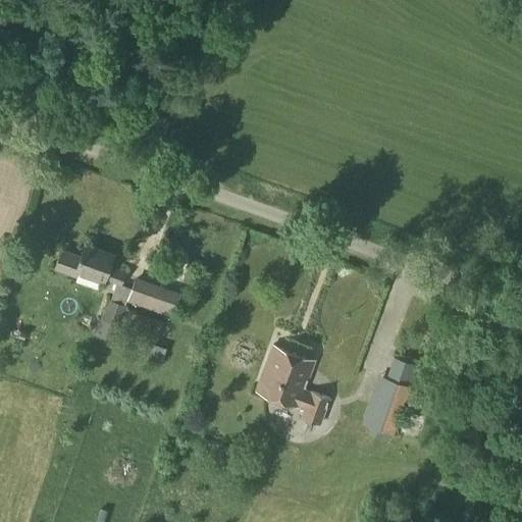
[(110,266),(114,254),(85,244),(81,256),(61,250),(55,268),(74,275),(76,269),(120,284),(125,271),(110,266)]
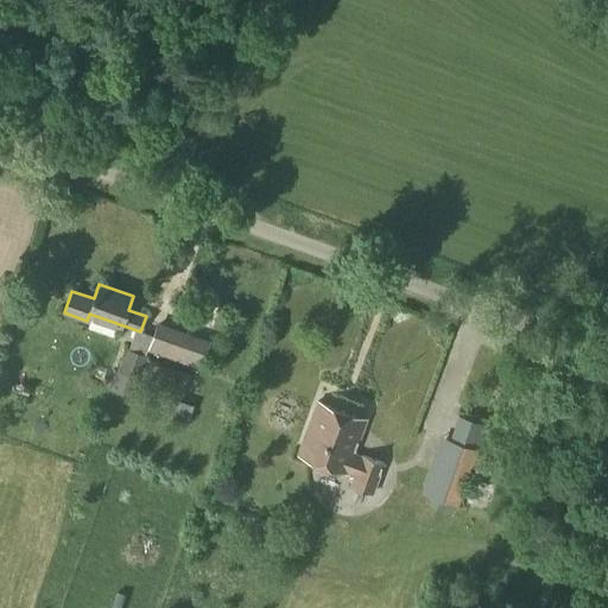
[(201,369),(210,340),(157,322),(147,350),(201,369)]
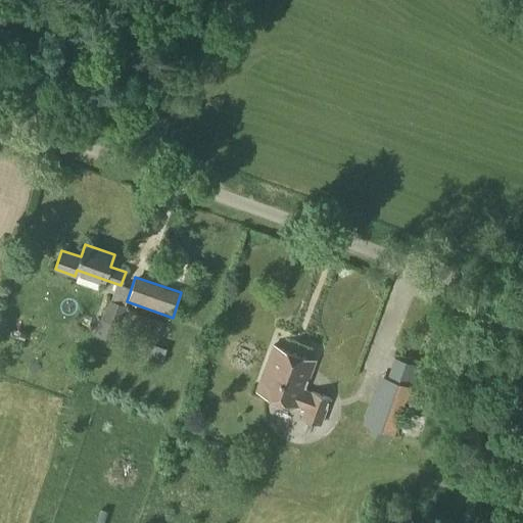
[(132,322),(135,313),(126,308),(127,306),(107,299),(94,335),(116,343),(123,327),(128,329),(131,322),(132,322)]
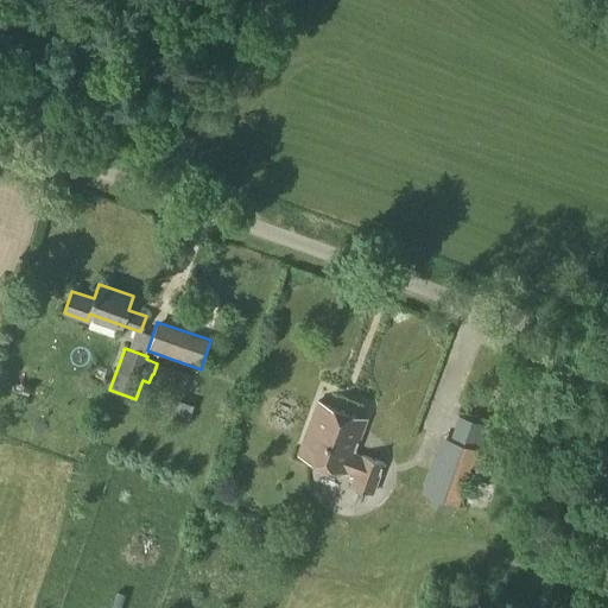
[(187,423),(192,406),(179,400),(189,375),(159,365),(150,388),(177,399),(171,416),(187,423)]
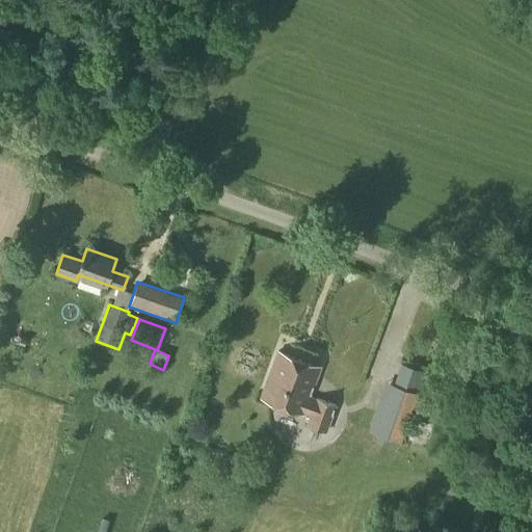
[(325,432),(335,406),(309,397),(320,368),(277,351),(261,397),(311,417),(308,425),(325,432)]
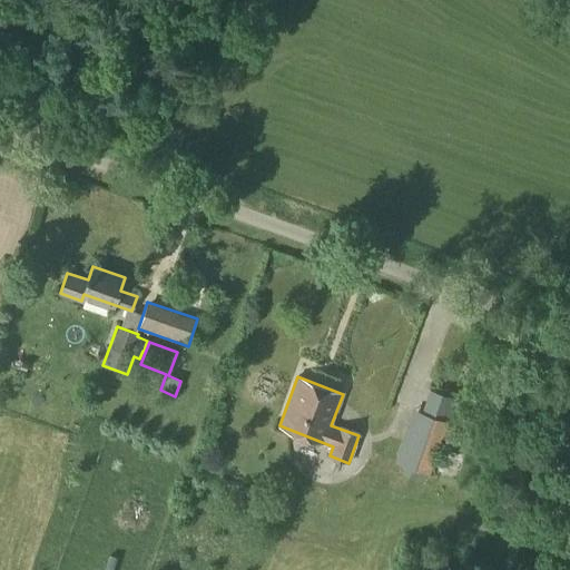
[(404,465),(429,474),(448,422),(423,413),(404,465)]
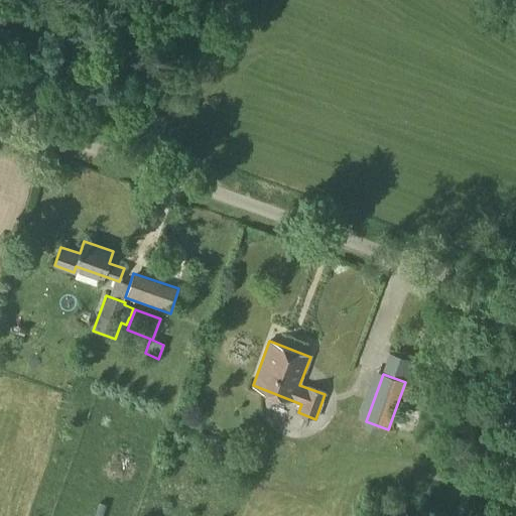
[(333,435),(343,405),(324,398),(313,429),(333,435)]
